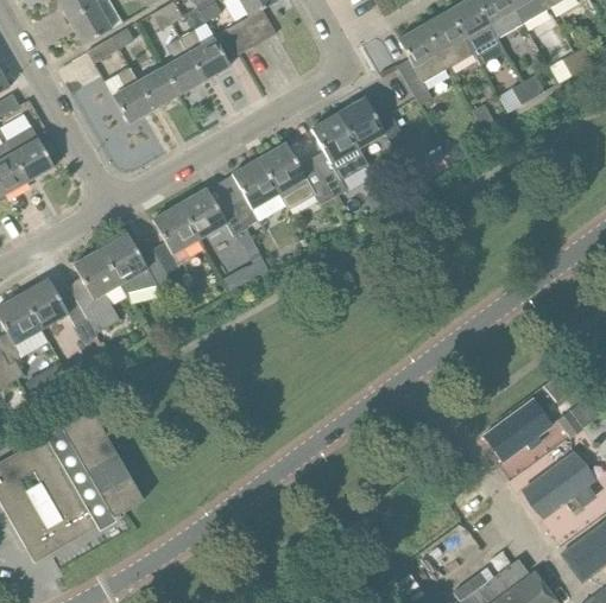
[(60,0),(70,18),(99,1),(98,0),(60,0)]
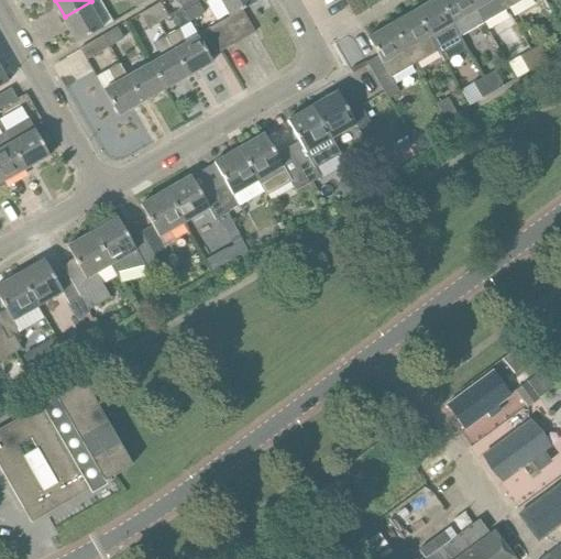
[(160,20),(171,14),(163,0),(161,0),(152,6),(160,20)]
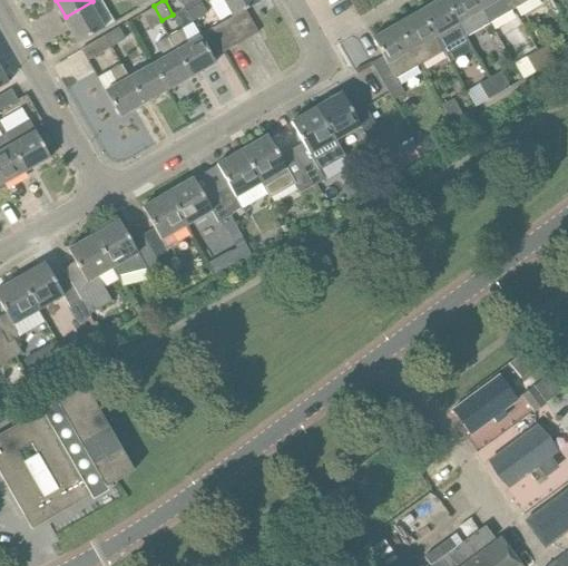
[(194,19),(208,10),(203,0),(187,8),(194,19)]
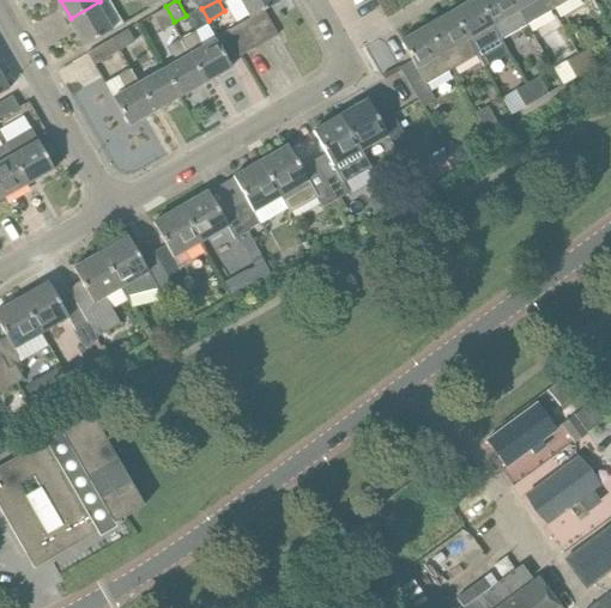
[(242,0),(252,16),(255,13),(265,7),(278,0),(242,0)]
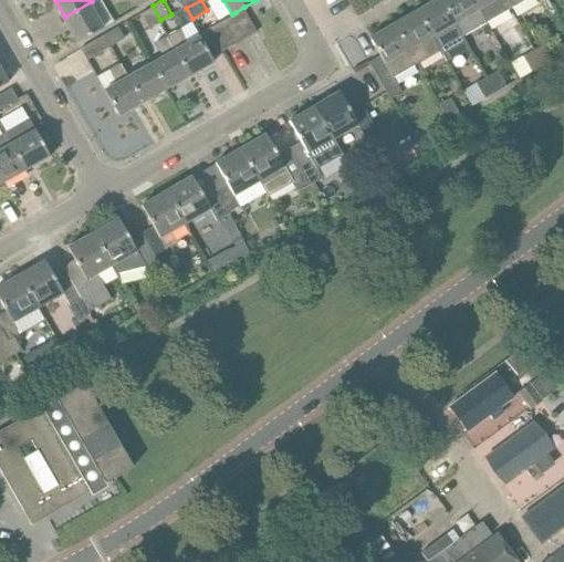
[(434,34),(457,21),(445,0),(431,0),(418,8),(434,34)]
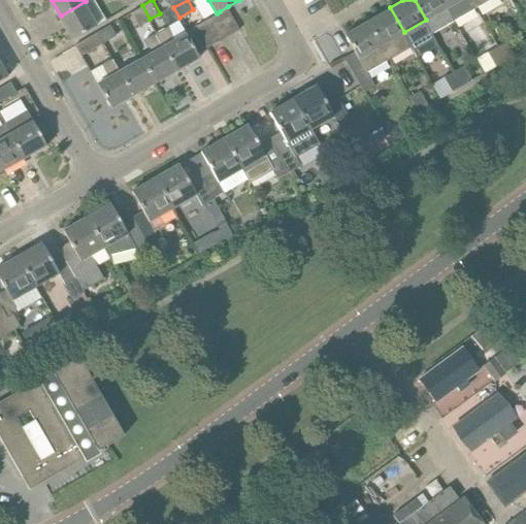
[(433,31),(455,19),(444,0),(415,0),(426,20),(433,31)]
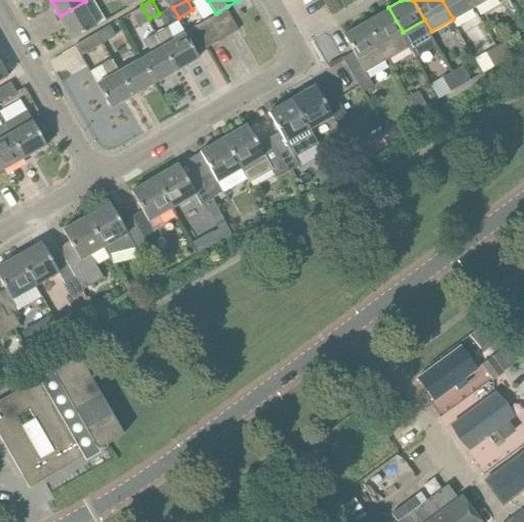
[(442,0),(453,19),(476,5),(473,0),(442,0)]
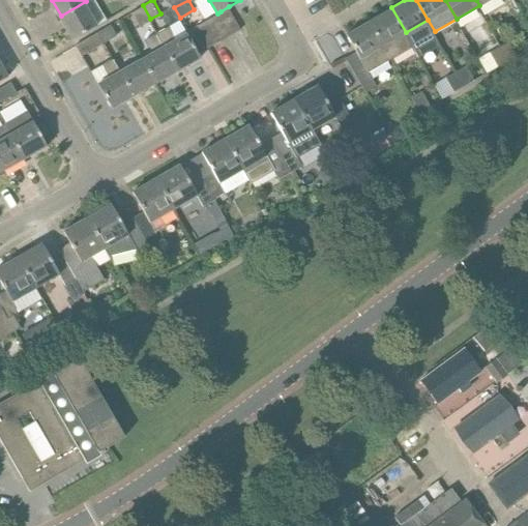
[(61,16),(74,38),(98,23),(86,1),(61,16)]
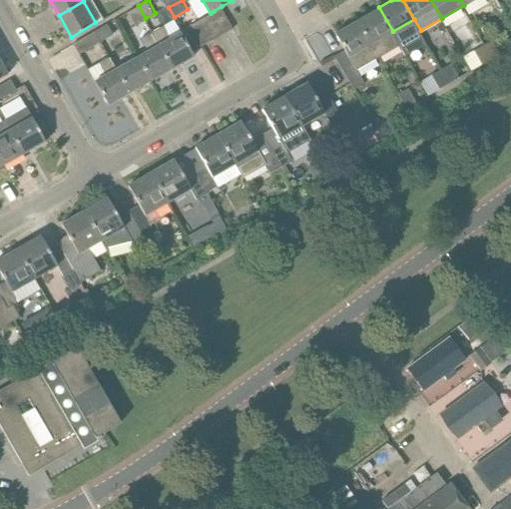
[(136,23),(145,18),(138,5),(128,10),(136,23)]
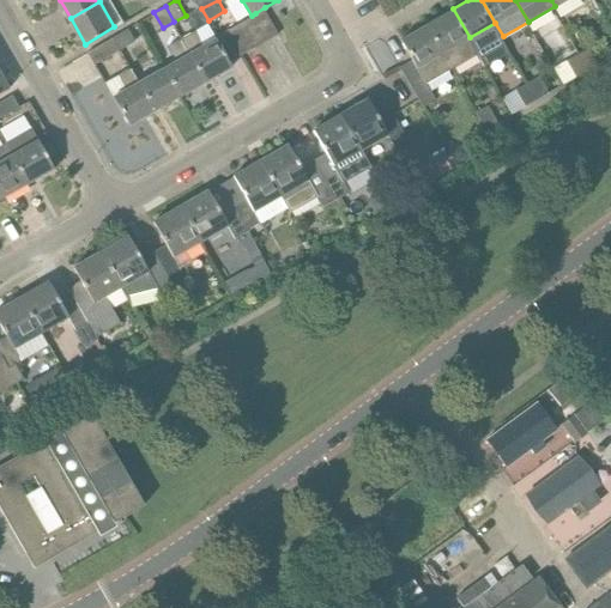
[(255,13),(268,37),(279,31),(265,7),(255,13)]
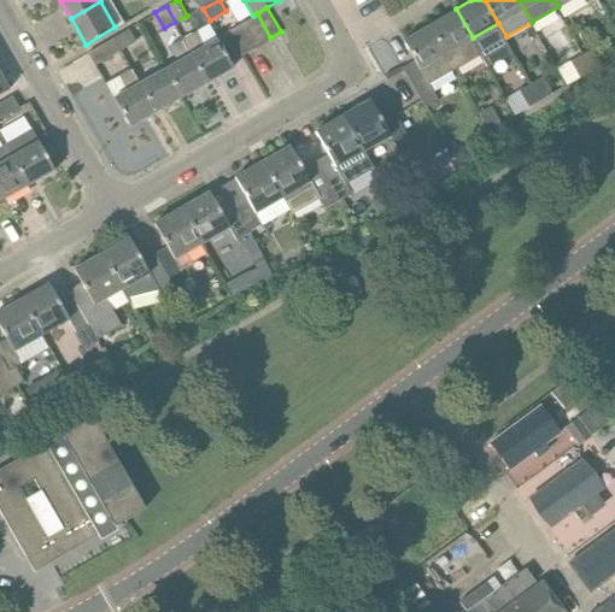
[(431,23),(456,66),(481,52),(473,37),(456,9),(431,23)]
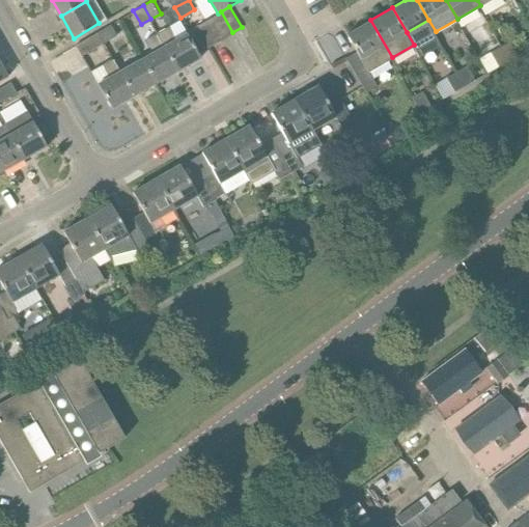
[(222,38),(232,32),(221,11),(218,14),(209,19),(222,38)]
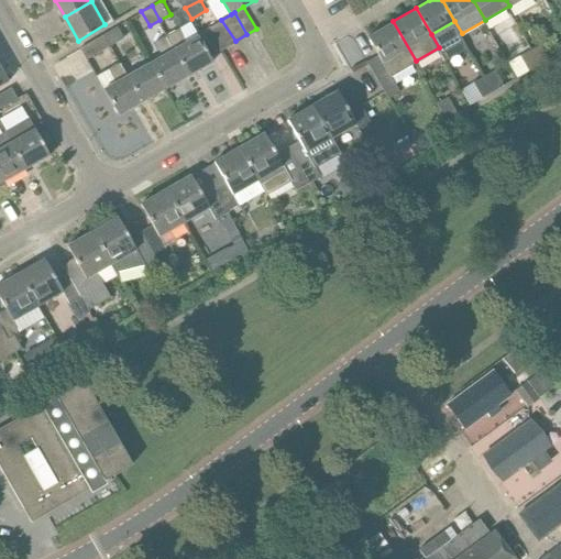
[(212,24),(224,47),(235,41),(221,20),(212,24)]
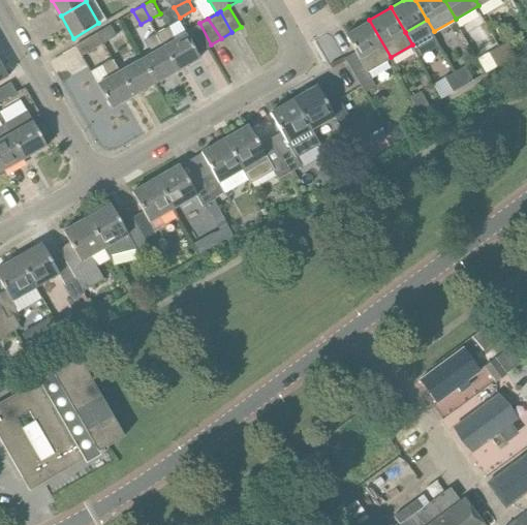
[(369,69),(391,57),(369,20),(347,32),(357,50),(346,56),(366,89),(376,84),(369,69)]
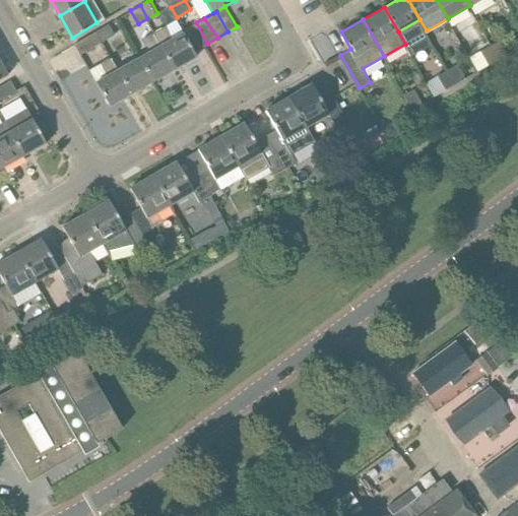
[(104,40),(117,33),(111,22),(98,29),(104,40)]
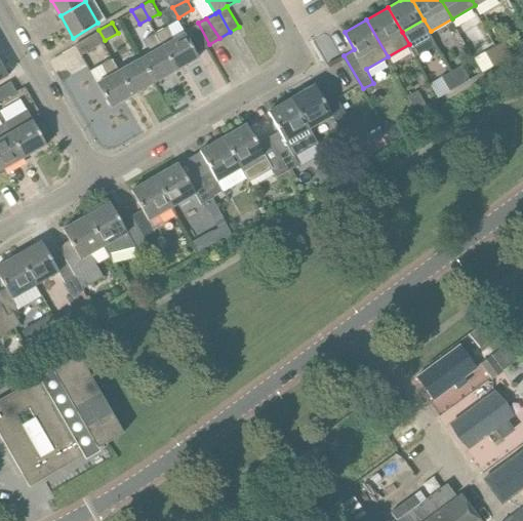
[(197,51),(209,44),(198,23),(173,37),(167,26),(157,31),(177,68),(199,54),(197,51)]
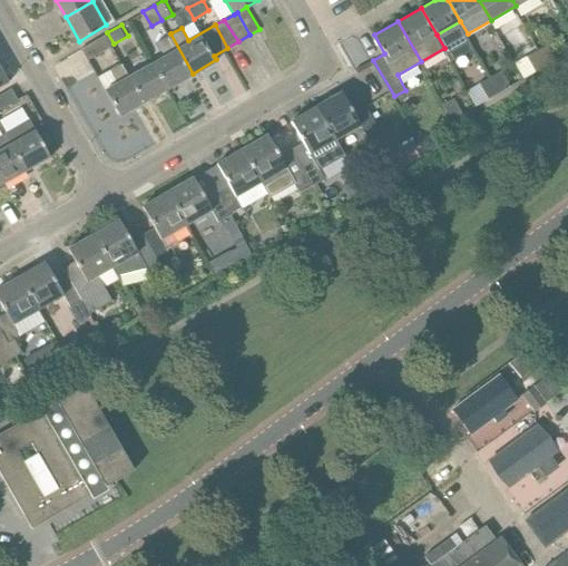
[(89,58),(114,44),(107,32),(82,46),(89,58)]
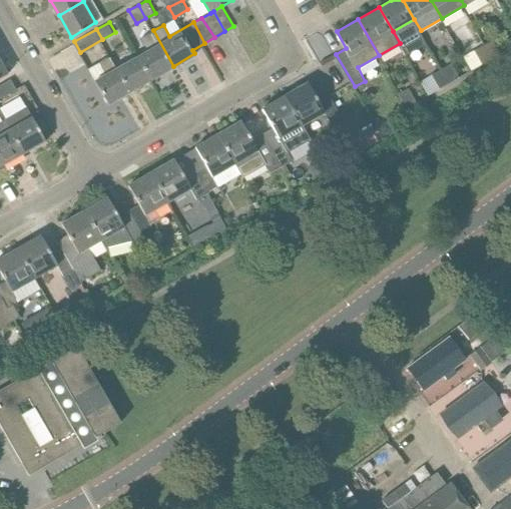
[(151,78),(173,66),(153,30),(142,37),(148,48),(138,54),(151,78)]
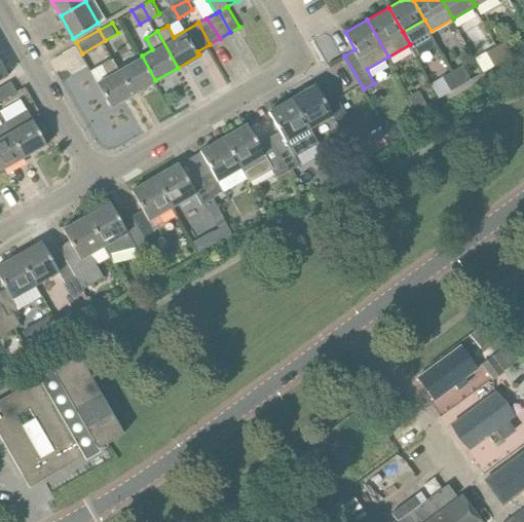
[(504,58),(514,52),(507,38),(497,44),(504,58)]
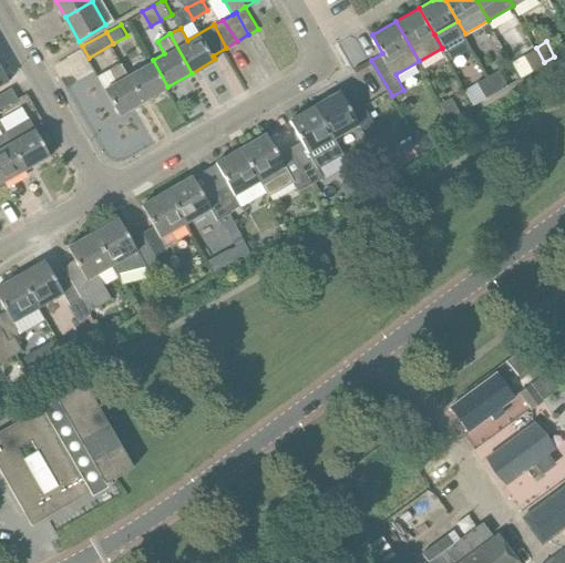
[(534,69),(544,62),(536,48),(525,53),(534,69)]
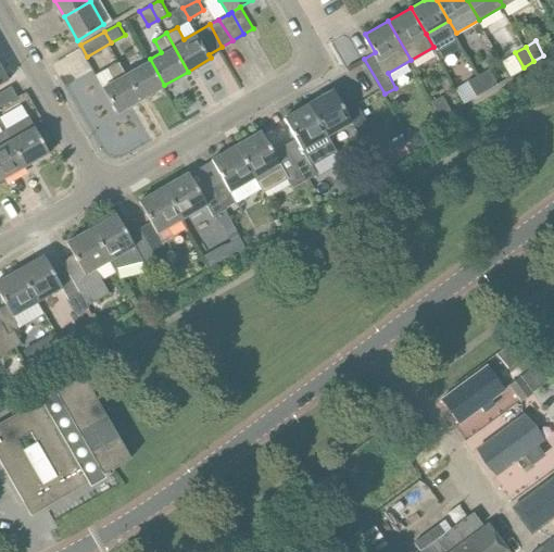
[(141,98),(164,85),(150,59),(126,72),(141,98)]
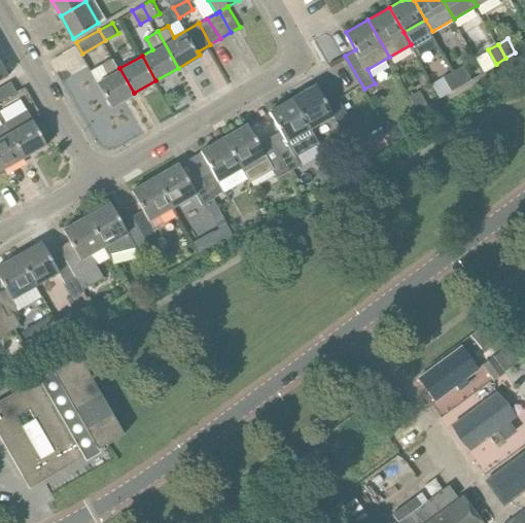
[(112,105),(134,93),(119,68),(113,57),(103,63),(109,75),(99,81),(112,105)]
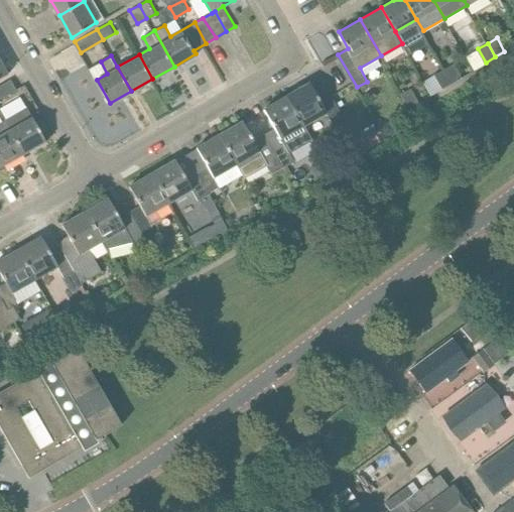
[(453,82),(462,77),(455,62),(444,69),(453,82)]
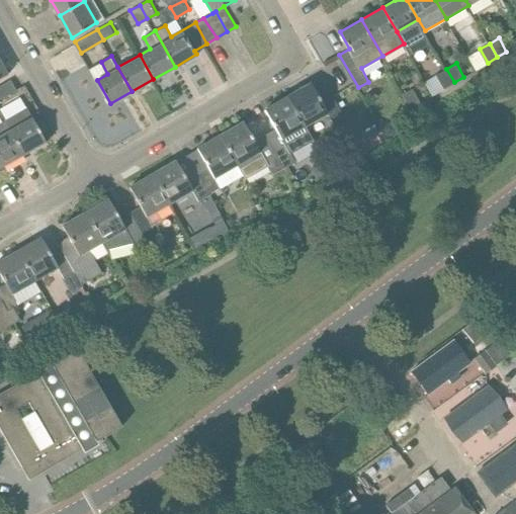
[(432,94),(454,82),(446,69),(425,80),(432,94)]
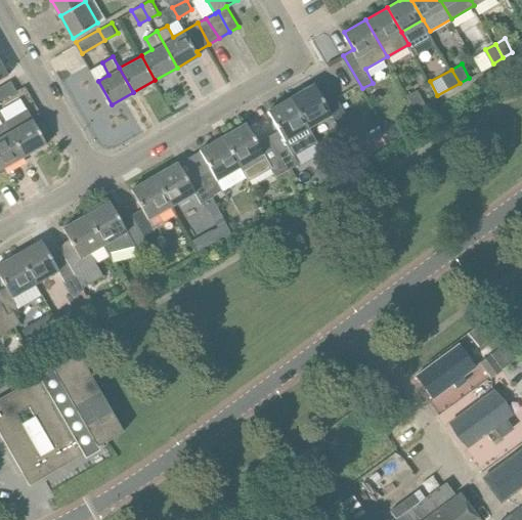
[(0,99),(8,95),(17,89),(12,79),(0,85),(0,99)]
